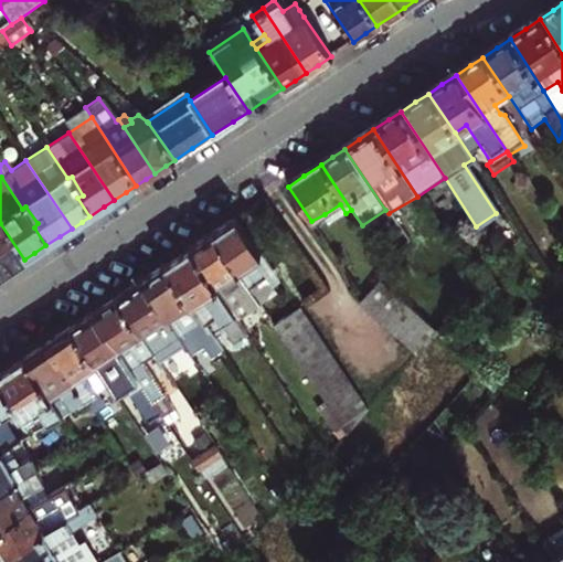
[(340,204),(325,214),(329,224),(346,213),(340,204)]
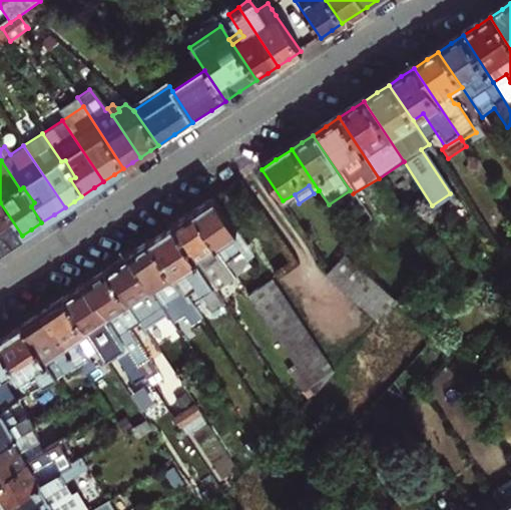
[(204,207),(194,213),(225,261),(232,272),(235,277),(248,268),(242,257),(234,263),(231,258),(238,253),(227,236),(234,231),(214,200),(204,207)]
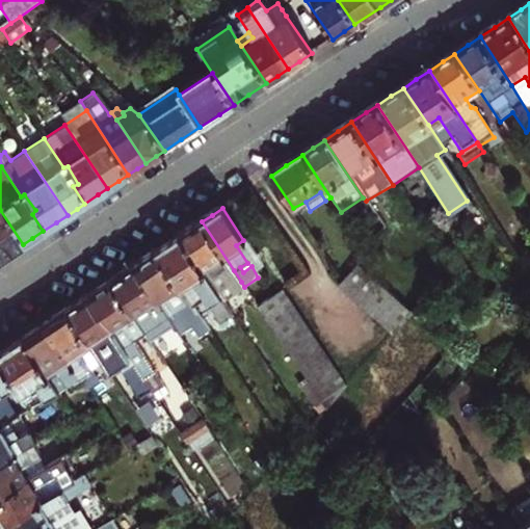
[(0,260),(10,253),(23,244),(0,210),(0,260)]
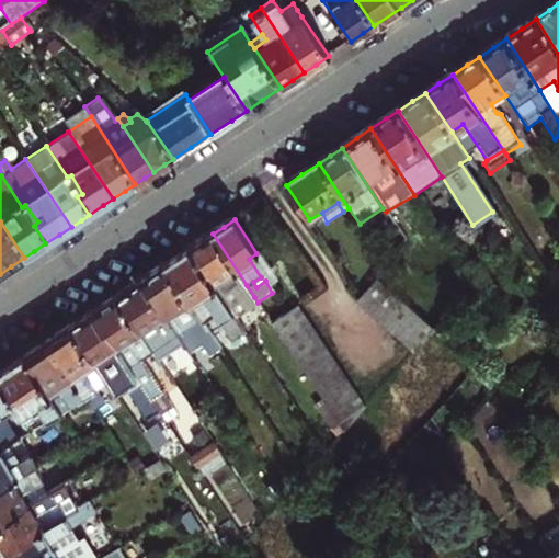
[(201,242),(187,251),(232,319),(242,314),(240,307),(244,304),(238,291),(247,285),(213,234),(201,242)]
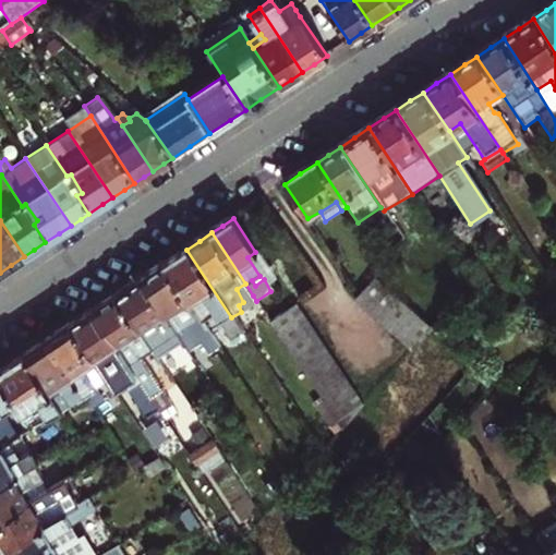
[(176,256),(162,265),(196,315),(206,309),(214,321),(229,341),(242,333),(231,317),(186,250),(176,256)]
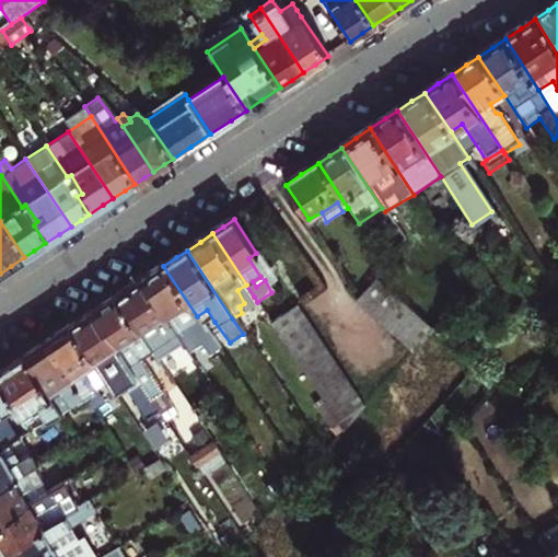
[(370,275),(376,281),(380,283),(394,269),(383,260),(370,275)]
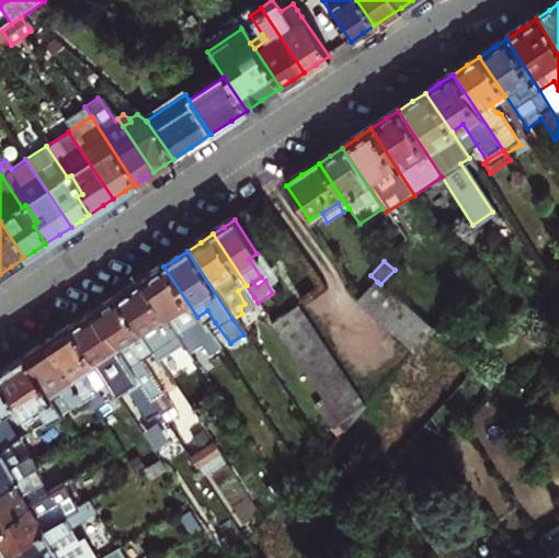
[(152,274),(139,283),(181,345),(194,365),(218,349),(205,330),(197,317),(163,266),(152,274)]
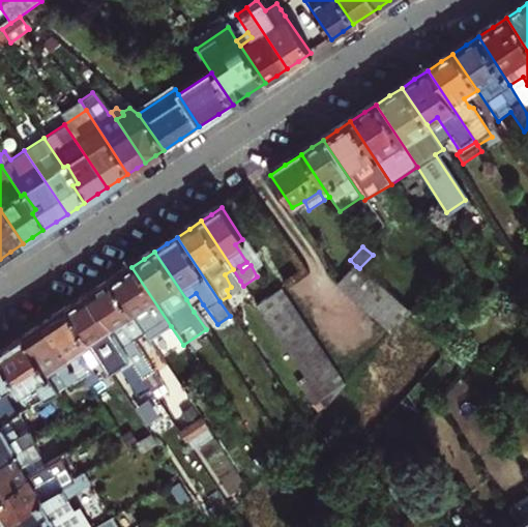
[(359,268),(356,266),(336,287),(390,333),(409,313),(359,268)]
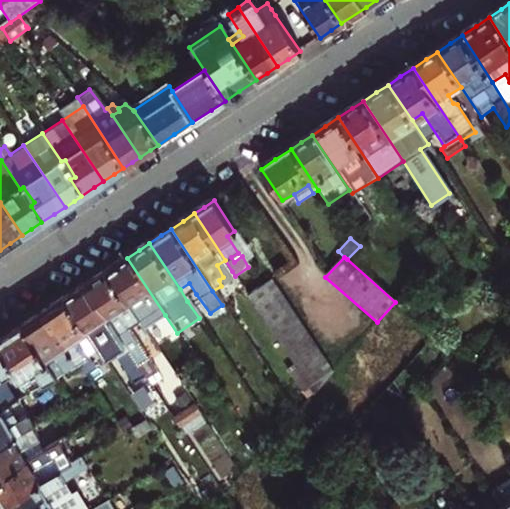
[(165,315),(127,258),(118,264),(106,272),(128,305),(135,316),(142,311),(144,315),(153,316),(156,321),(167,340),(177,333),(165,315)]
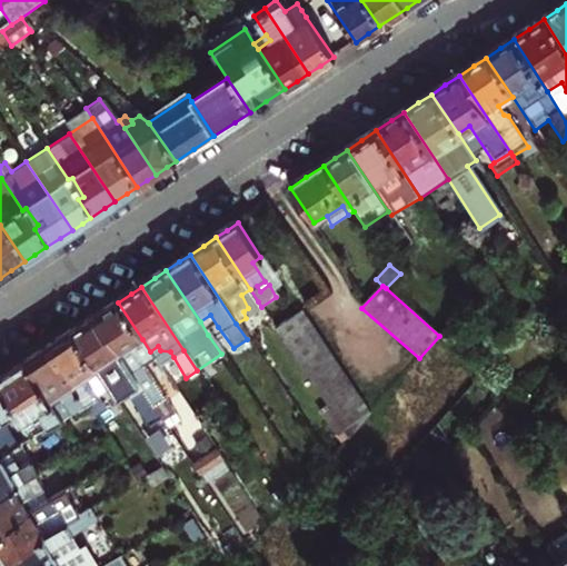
[(241,295),(248,308),(258,301),(250,289),(241,295)]
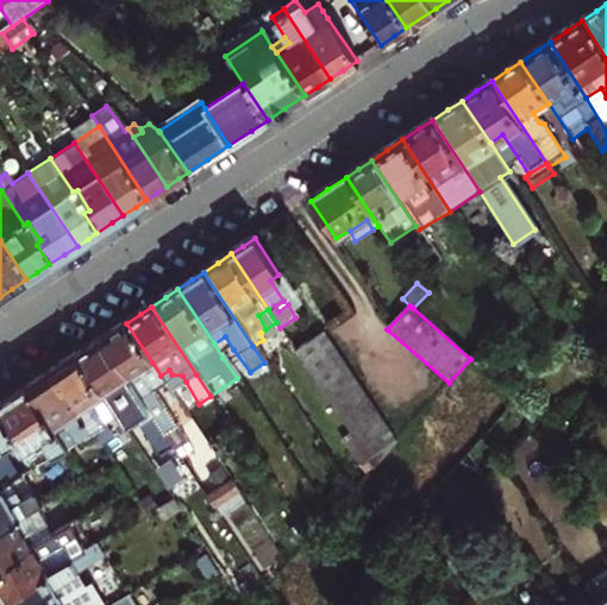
[(152,363),(126,323),(113,332),(99,341),(111,360),(117,355),(131,378),(126,380),(156,424),(169,418),(139,372),(152,363)]
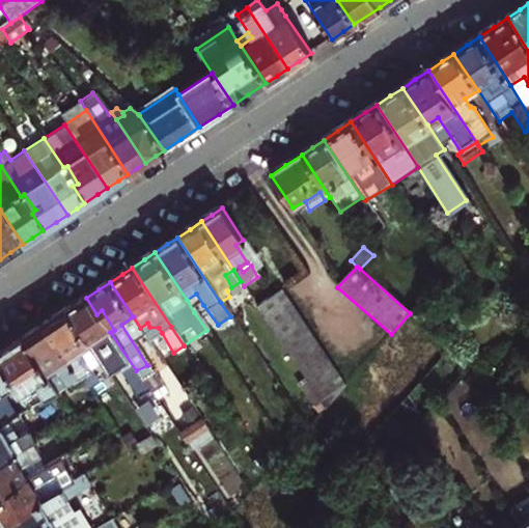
[(280,292),(256,305),(326,410),(345,388),(280,292)]
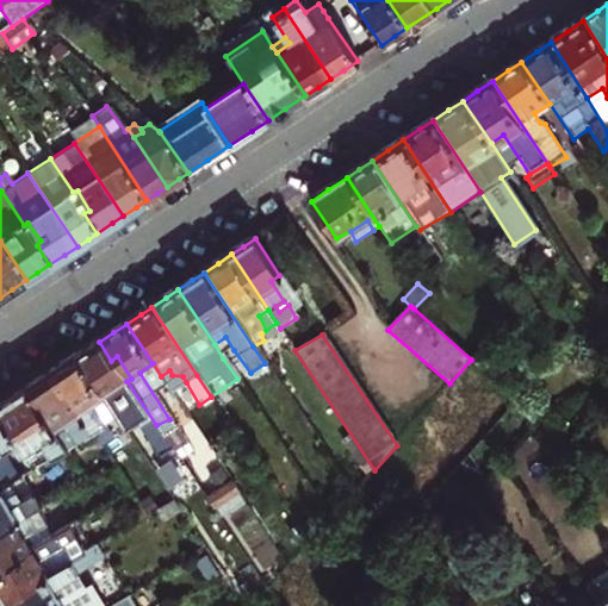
[(215,344),(223,358),(234,350),(225,337),(215,344)]
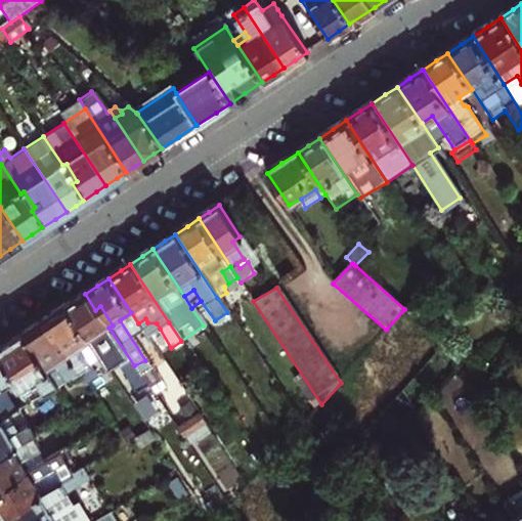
[(136,368),(134,365),(109,328),(113,326),(100,306),(95,310),(85,294),(76,300),(64,307),(95,352),(99,359),(112,378),(115,374),(113,370),(117,365),(127,375),(136,368)]
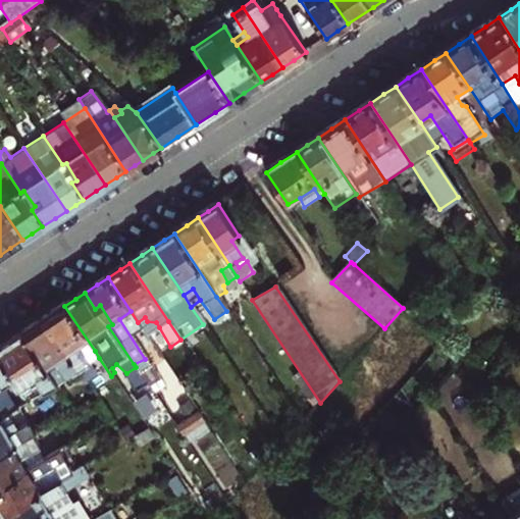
[(86,359),(95,351),(64,306),(54,313),(41,322),(53,340),(57,336),(67,352),(64,354),(76,371),(86,384),(96,377),(88,365),(90,364),(86,359)]
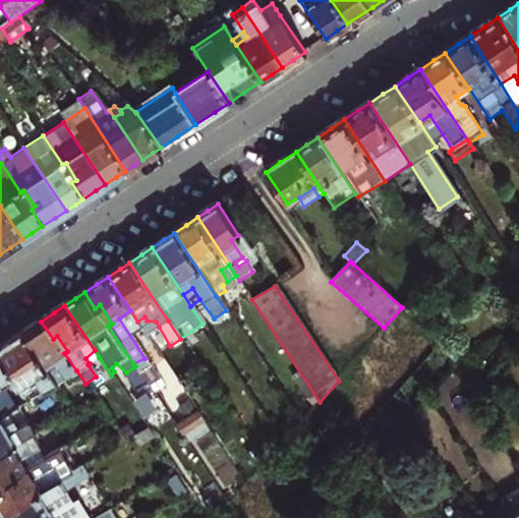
[(137,322),(147,335),(159,327),(156,322),(147,321),(145,317),(137,322)]
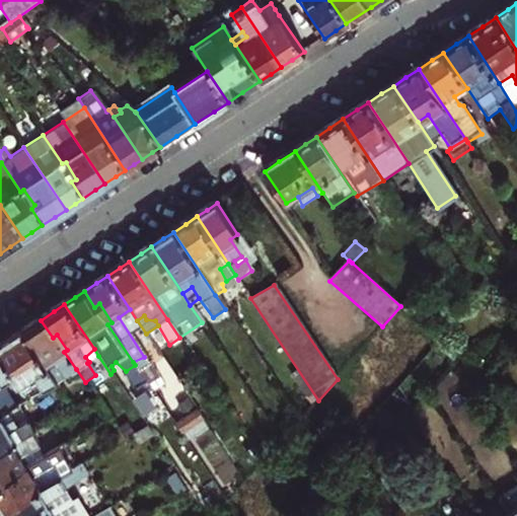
[(17,336),(40,368),(50,364),(60,381),(76,369),(64,352),(67,350),(57,335),(53,338),(41,320),(29,327),(17,336)]
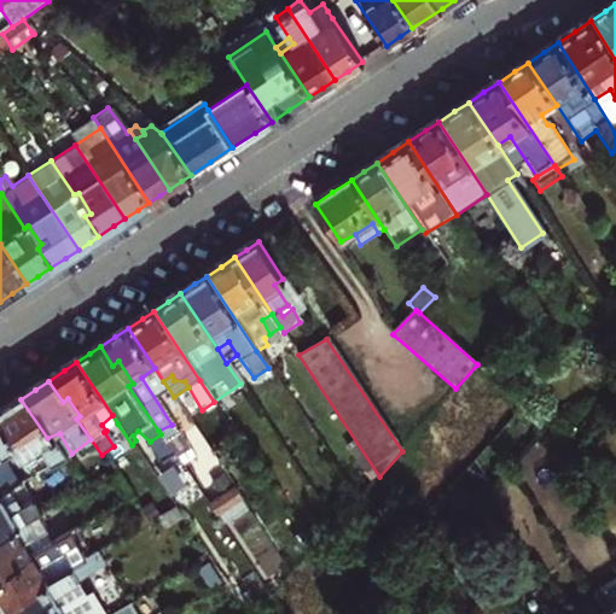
[(0,421),(18,450),(36,475),(38,475),(63,461),(47,438),(21,399),(10,408),(0,414),(0,421)]
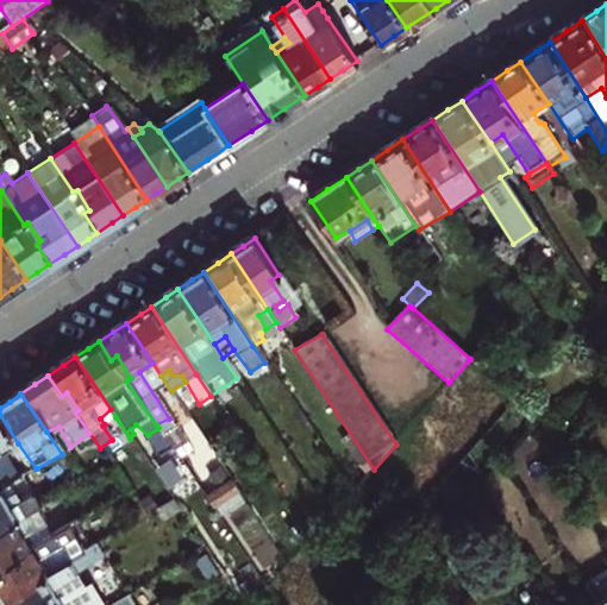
[(100,418),(105,424),(116,417),(111,409),(100,418)]
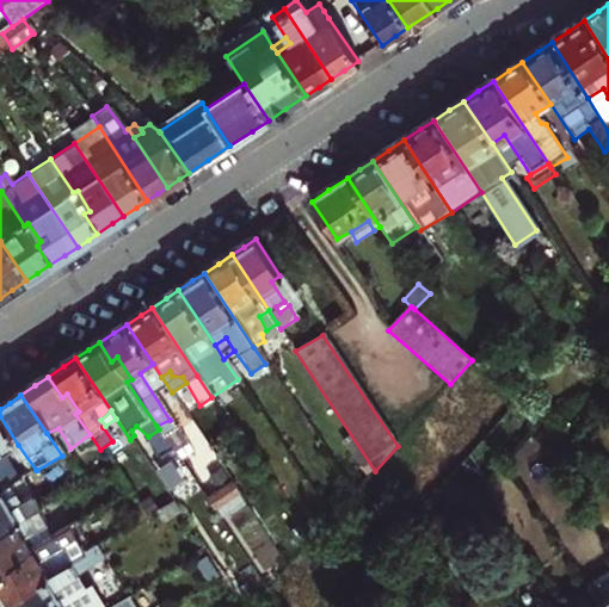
[(0,456),(18,445),(0,416),(0,456)]
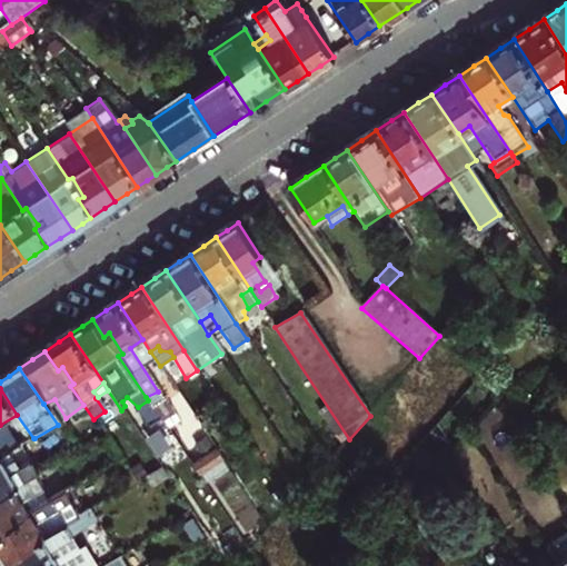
[(58,425),(66,418),(55,399),(43,404),(58,425)]
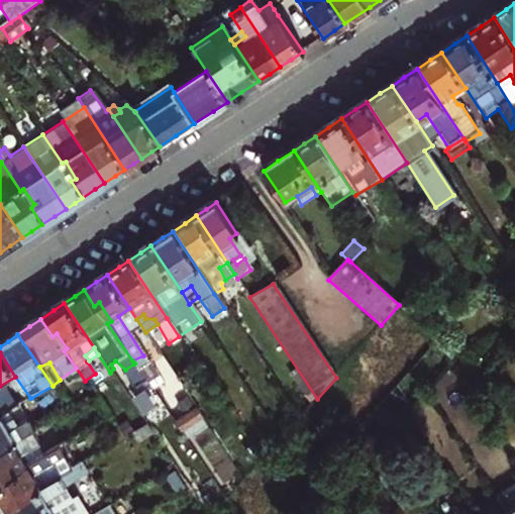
[(0,416),(14,408),(0,386),(0,416)]
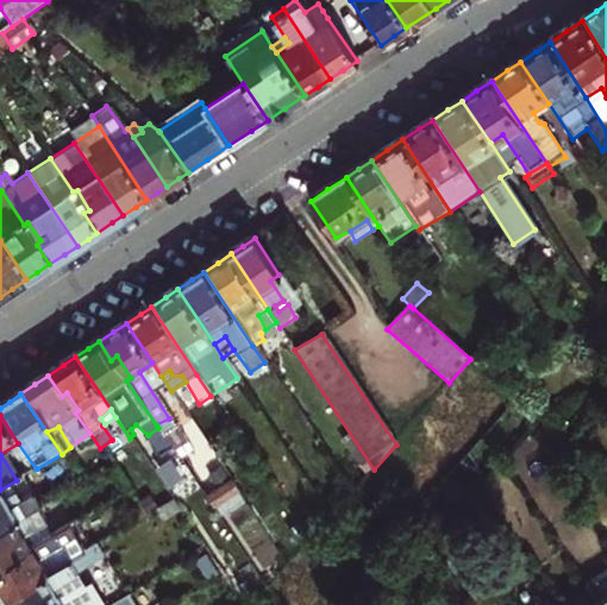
[(0,530),(36,510),(41,508),(23,477),(17,480),(0,490),(0,530)]
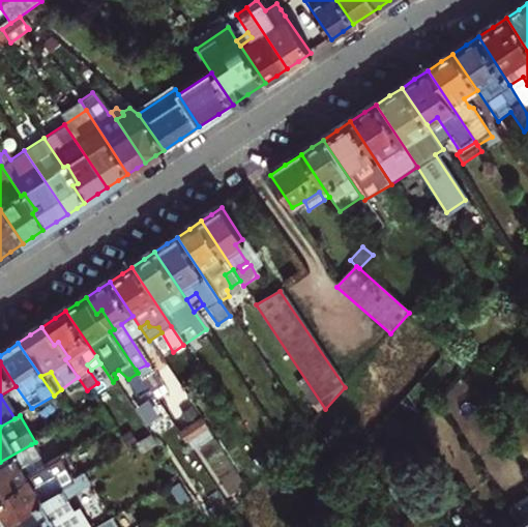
[(187,450),(209,435),(197,417),(176,433),(187,450)]
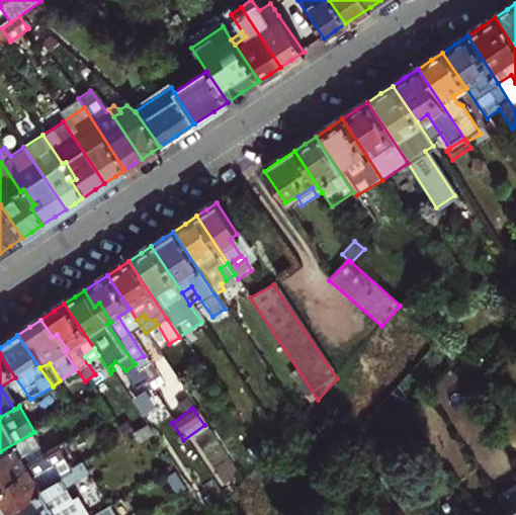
[(0,484),(45,459),(30,434),(0,451),(0,484)]
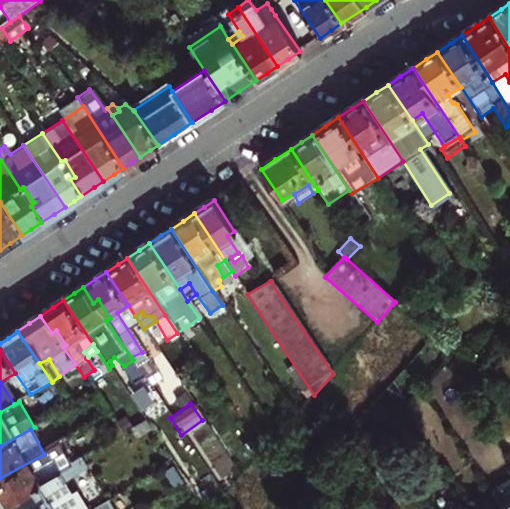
[(0,499),(3,505),(79,461),(72,449),(61,454),(57,446),(44,454),(0,478),(0,499)]
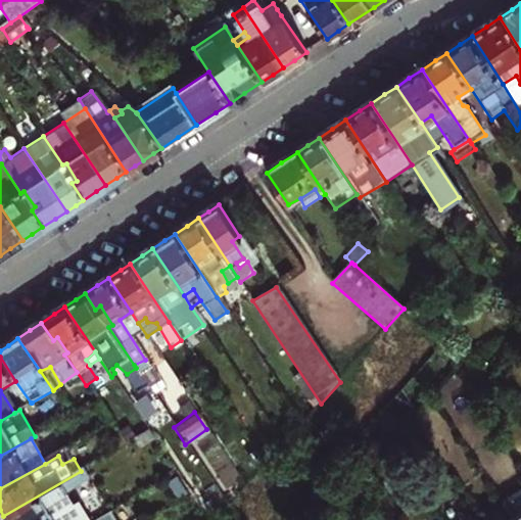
[(46,519),(70,506),(64,495),(78,486),(86,481),(81,471),(3,516),(5,519),(46,519)]
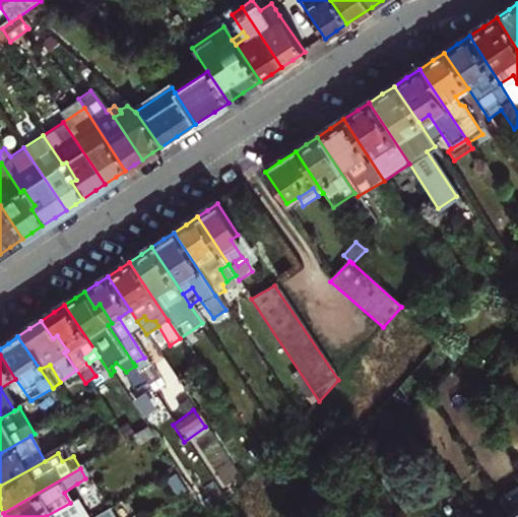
[(70,503),(78,499),(83,496),(77,483),(64,493),(70,503)]
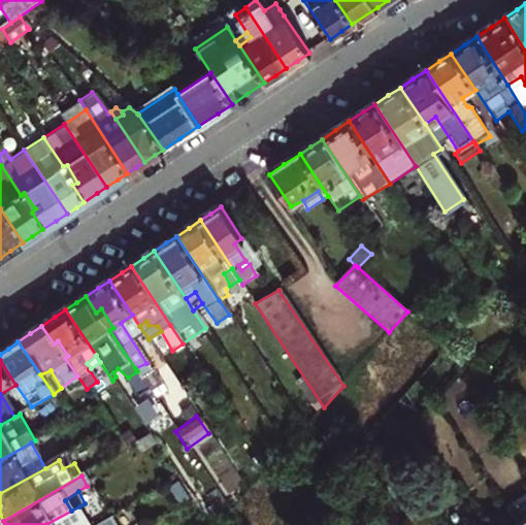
[(89,524),(79,506),(71,511),(46,524),(89,524)]
